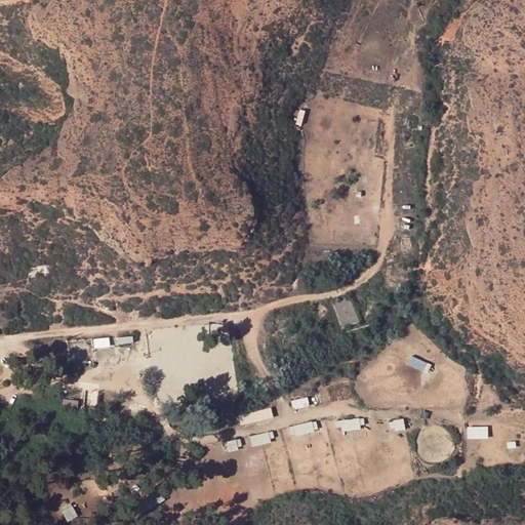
[(134,335),(120,338),(121,344),(135,340),(134,335)]
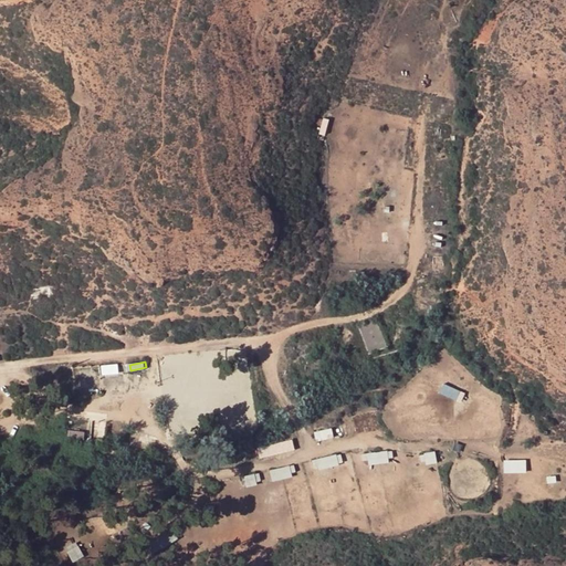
[(104,364),(104,374),(121,373),(119,364),(104,364)]
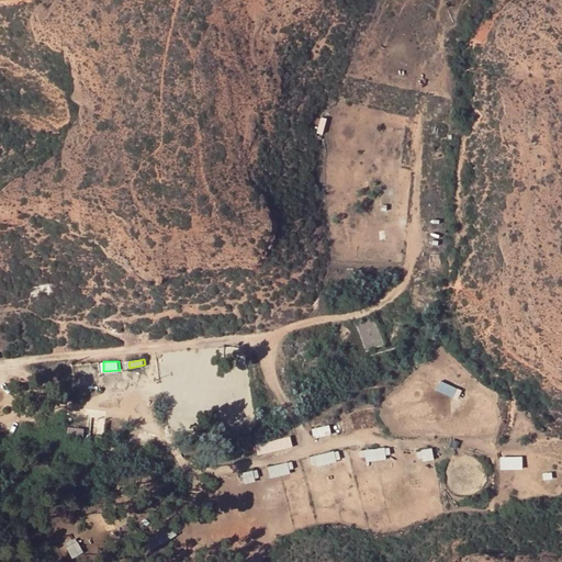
[(460,398),(463,389),(441,380),(438,390),(460,398)]
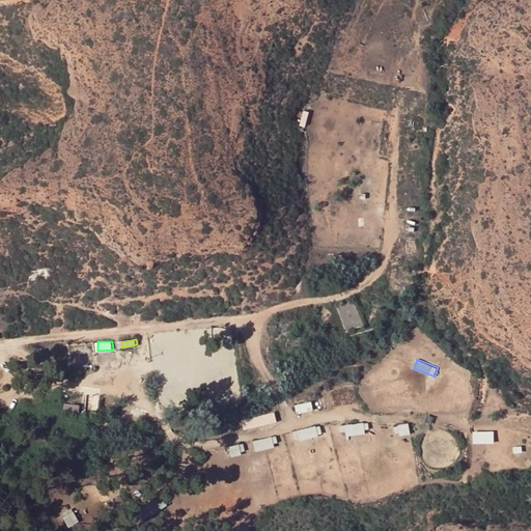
[(297,406),(299,412),(313,408),(312,401),(297,406)]
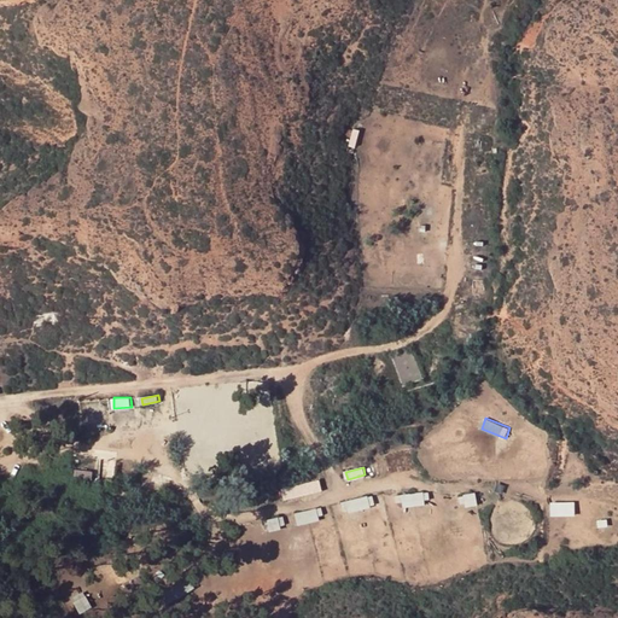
[(77,468),(75,481),(94,483),(95,471),(77,468)]
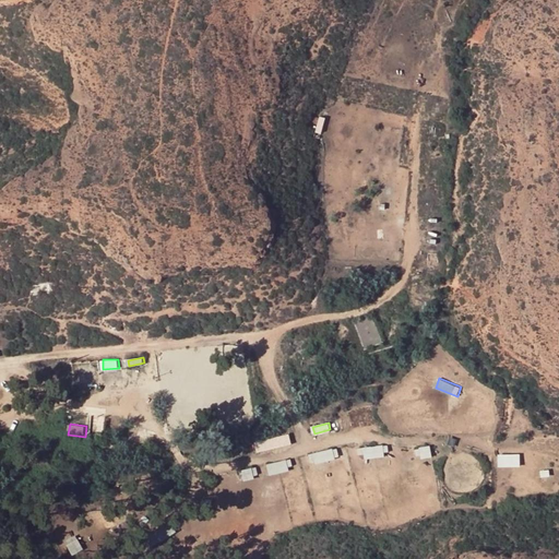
[(257,440),(259,451),(294,445),(292,435),(257,440)]
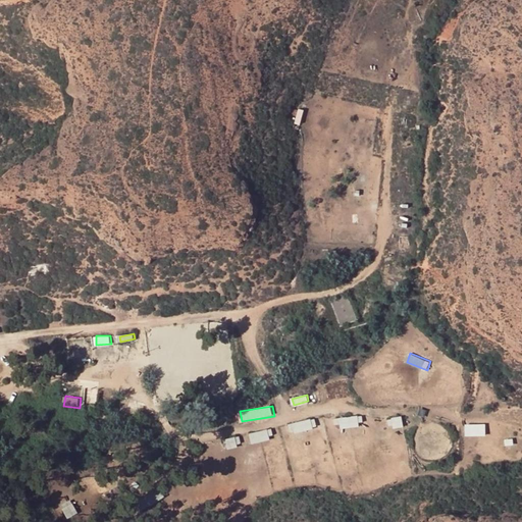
[(365,425),(363,414),(337,418),(340,429),(365,425)]
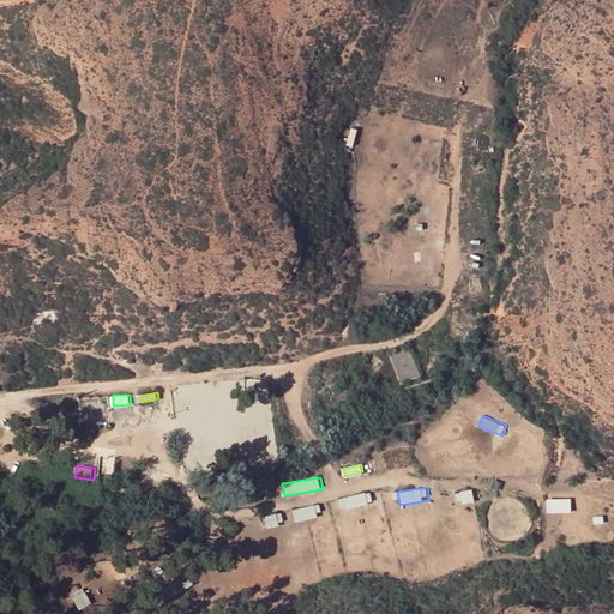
[(461,492),(463,500),(475,498),(474,489),(461,492)]
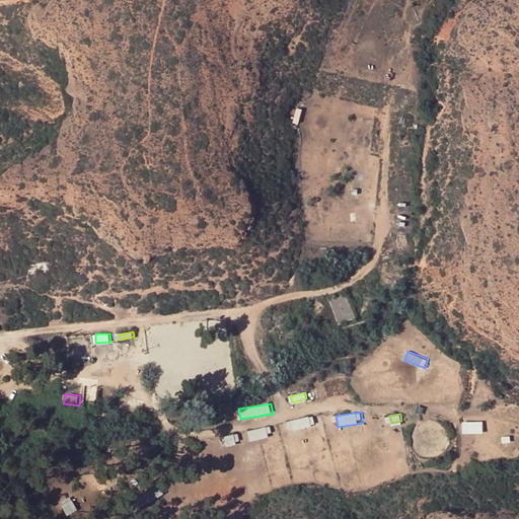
[(288,421),(290,431),(316,425),(314,415),(288,421)]
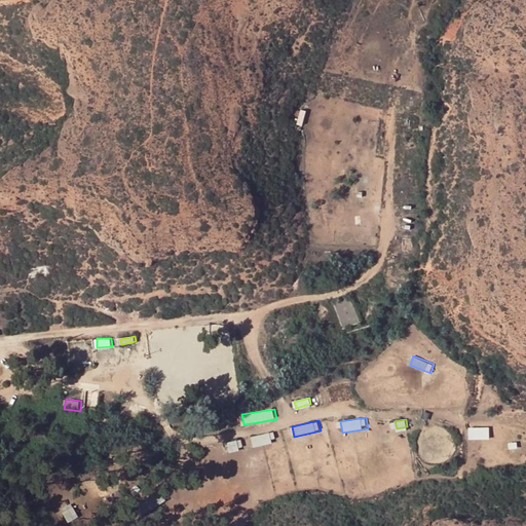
[(253,437),(255,447),(276,441),(273,431),(253,437)]
